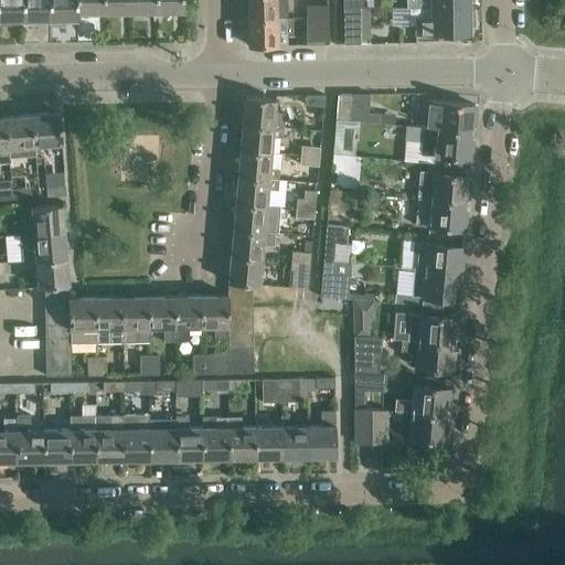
[(0,0),(0,24),(11,24),(11,20),(23,19),(23,0),(0,0)]
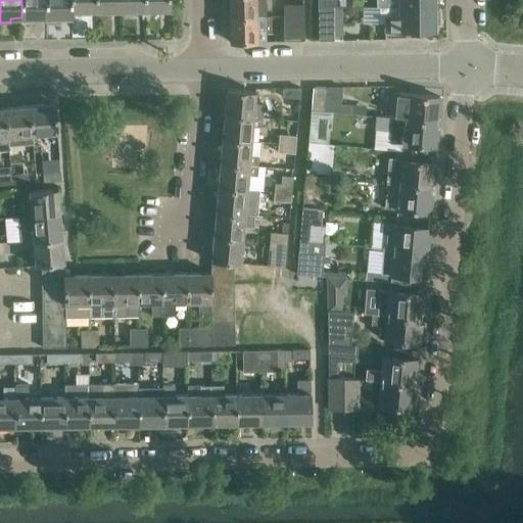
[(21,0),(21,17),(46,17),(46,0),(21,0)]
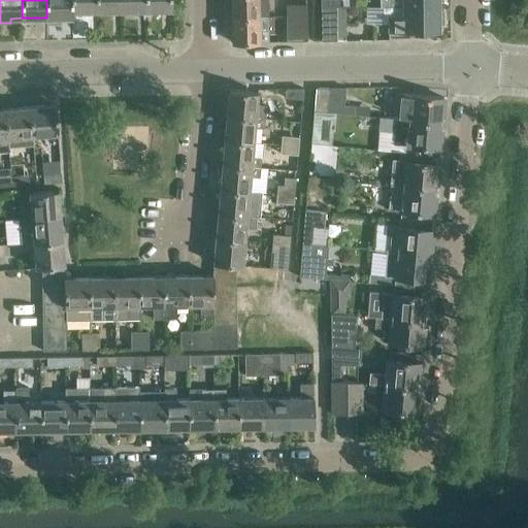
[(46,0),(46,18),(47,18),(47,23),(60,23),(60,18),(72,18),(72,11),(72,0),(46,0)]
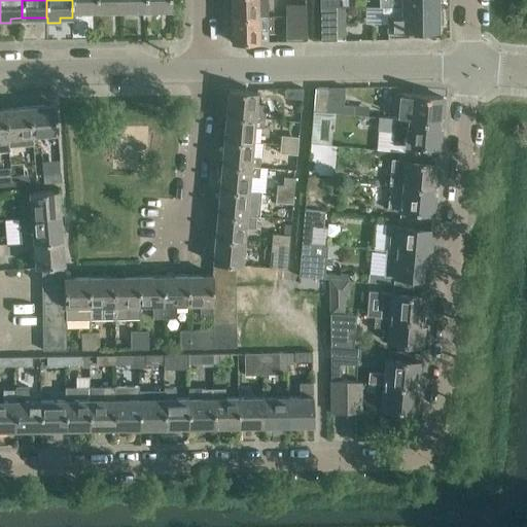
[(96,0),(72,0),(72,11),(97,10),(96,0)]
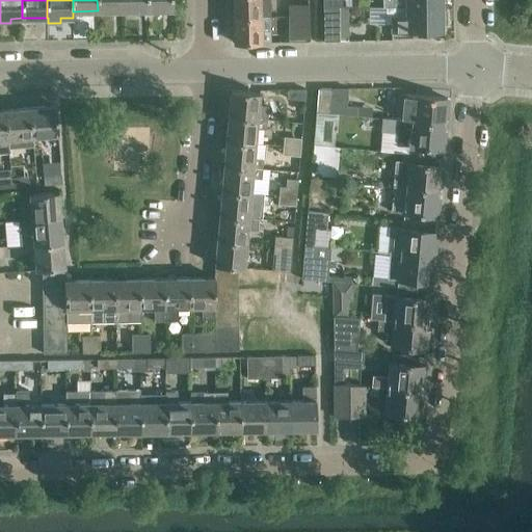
[(122,0),(97,0),(98,10),(123,10),(122,0)]
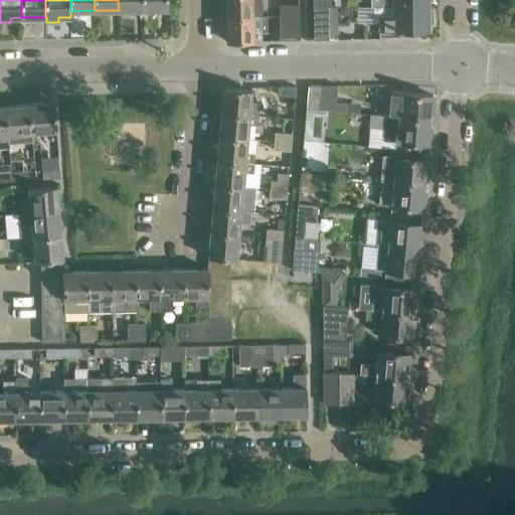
[(142,0),(118,0),(119,10),(143,10),(142,0)]
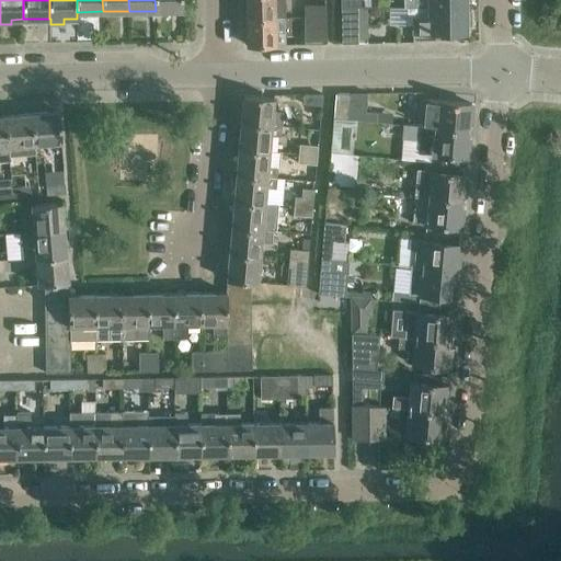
[(155,0),(156,11),(182,10),(181,0),(155,0)]
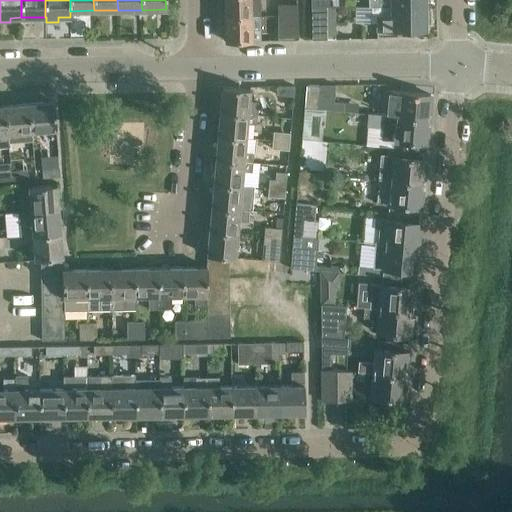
[(223,0),(224,16),(250,16),(260,16),(260,0),(223,0)]
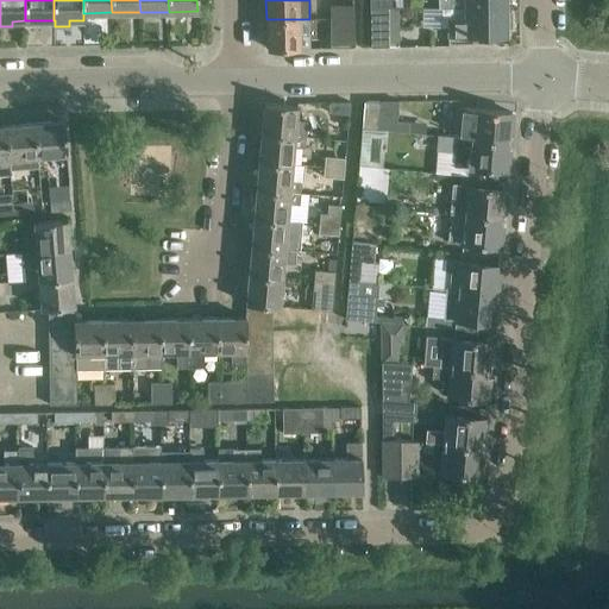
[(331,18),(353,18),(352,6),(331,6),(331,18)]
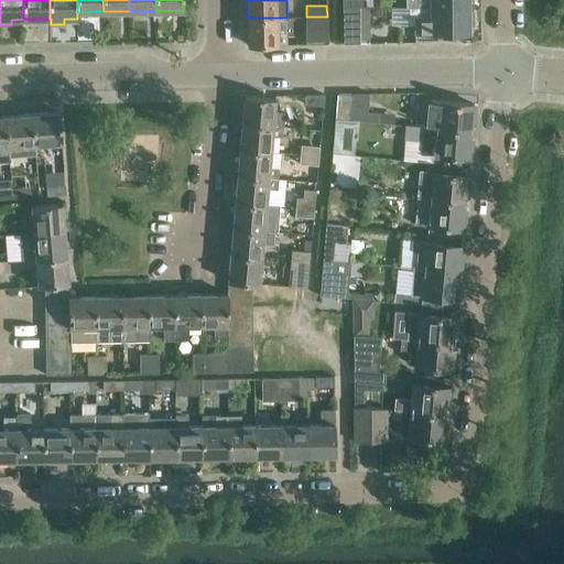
[(467,6),(431,7),(410,7),(410,23),(415,23),(415,33),(468,32),(468,25),(474,25),(474,11),(467,11),(467,6)]
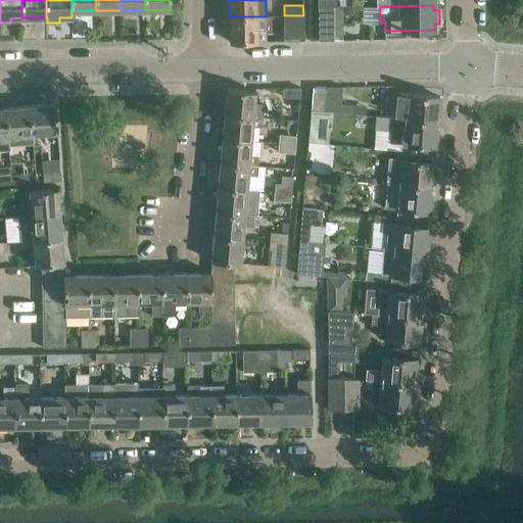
[(333,7),(318,7),(318,40),(333,40),(333,7)]
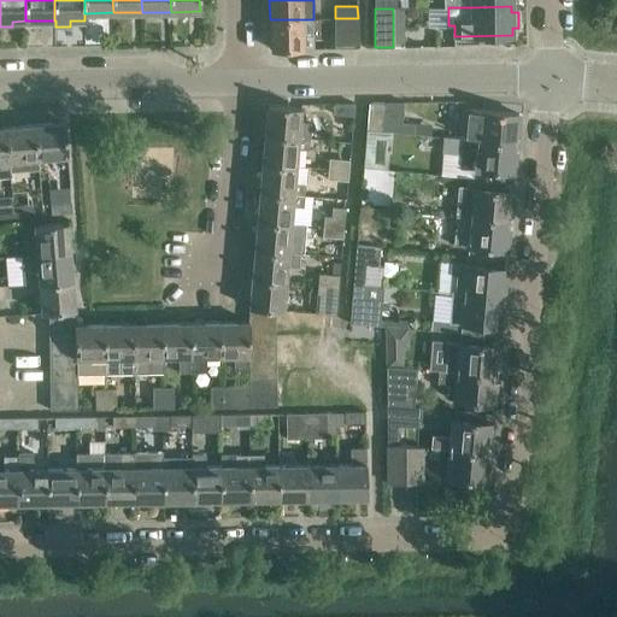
[(358,47),(358,18),(335,18),(336,47),(358,47)]
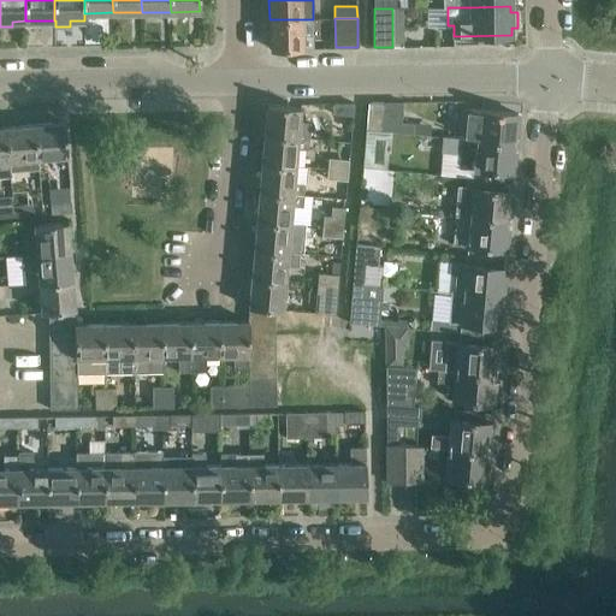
[(302,48),(301,19),(270,19),(271,48),(302,48)]
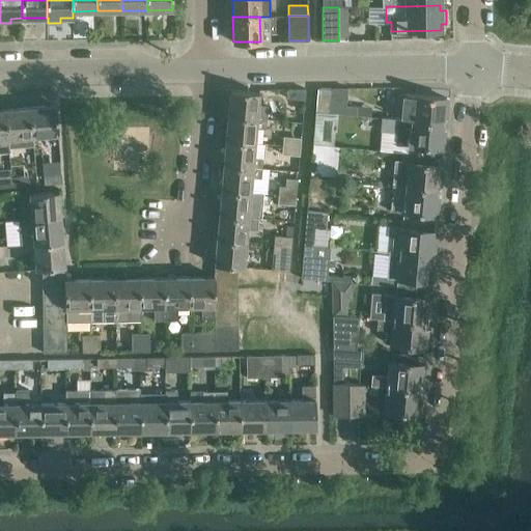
[(304,100),(305,88),(287,89),(286,98),(304,100)]
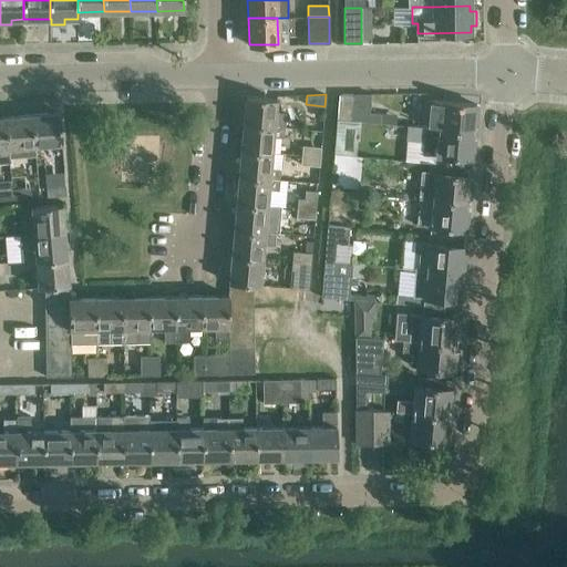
[(339,94),(337,119),(361,121),(380,123),(381,114),(370,113),(371,94),(353,94),(353,95),(339,94)]
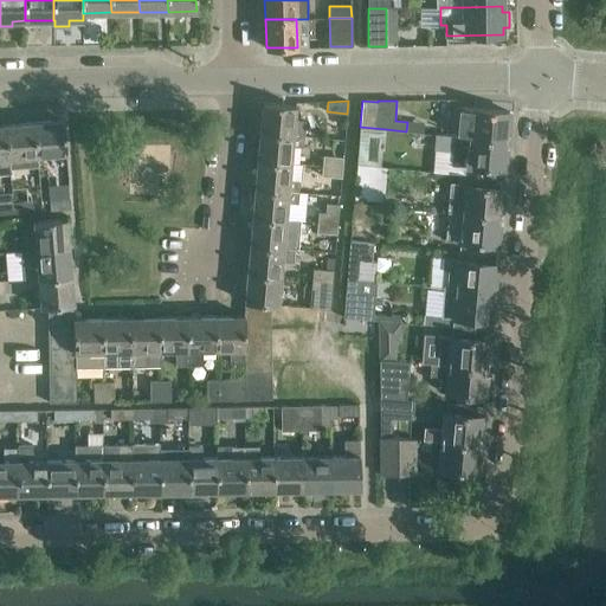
[(262,102),(259,131),(304,135),(305,121),(295,121),(296,105),(295,105),(262,102)]
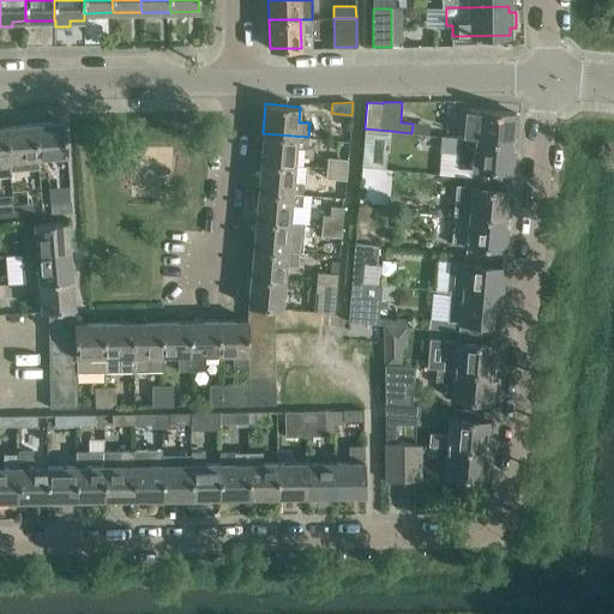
[(461,138),(513,143),(516,113),(463,108),(461,138)]
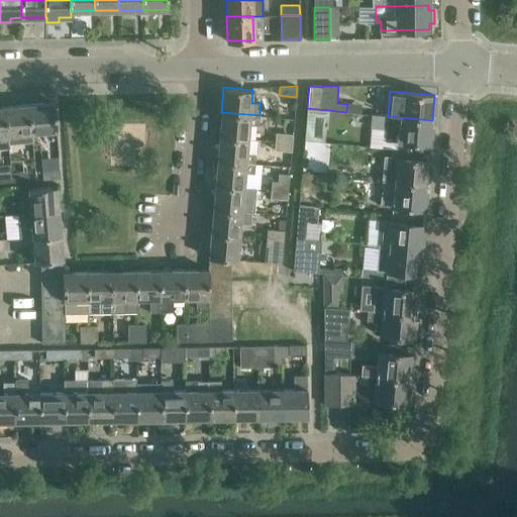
[(29,104),(31,132),(57,130),(54,102),(29,104)]
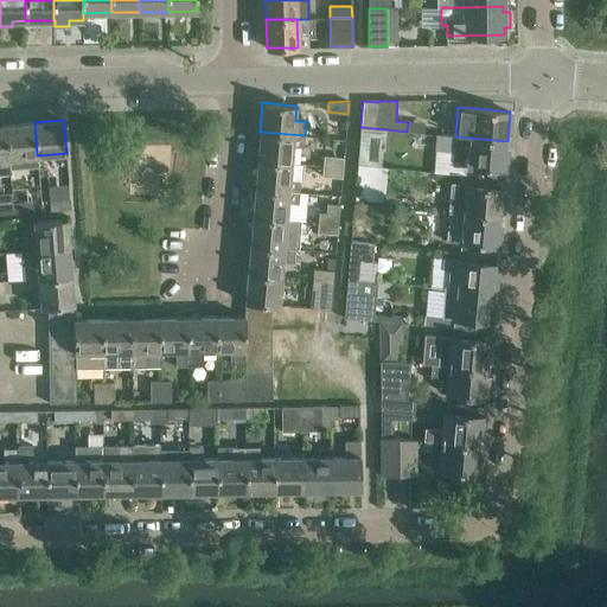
[(34,122),(6,125),(10,167),(38,165),(37,155),(34,122)]
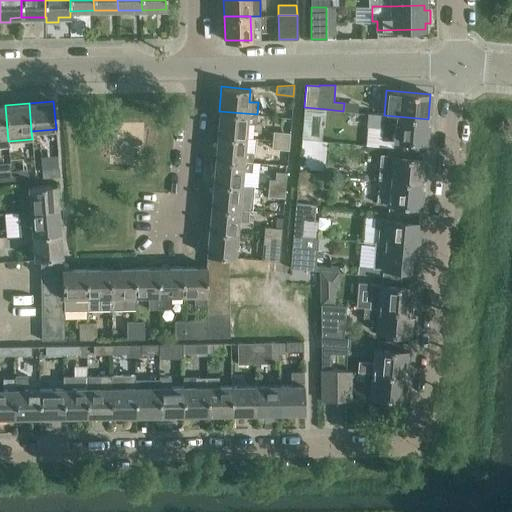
[(0,146),(8,146),(5,105),(0,105),(0,146)]
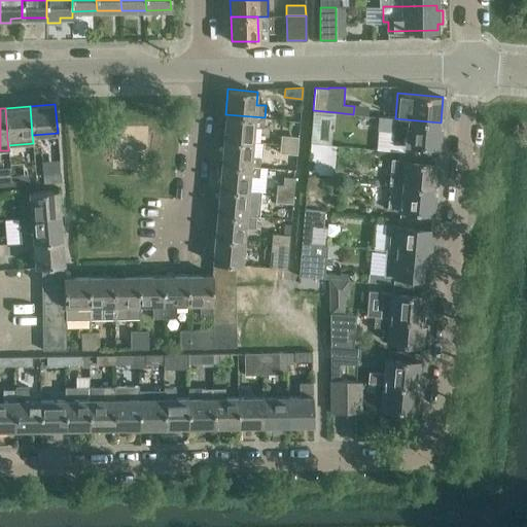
[(313,110),(310,143),(330,145),(332,128),(335,129),(336,112),(313,110)]
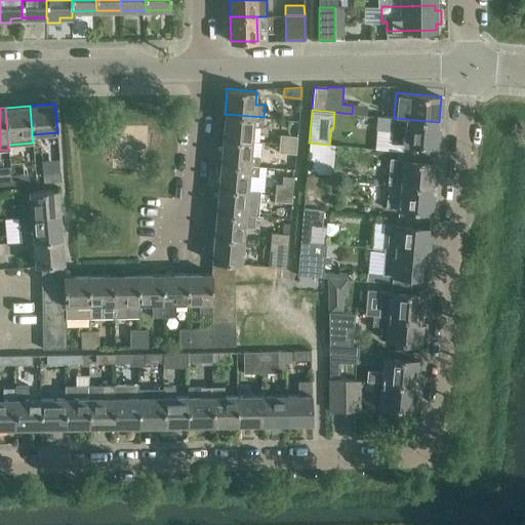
[(264,117),(225,114),(223,138),(252,140),(253,126),(263,127),(264,117)]
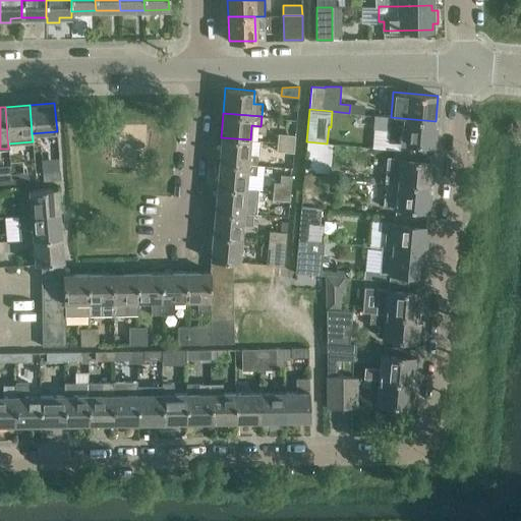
[(401,142),(400,151),(432,154),(436,121),(391,117),(377,115),(375,125),(390,127),(388,141),(401,142)]
